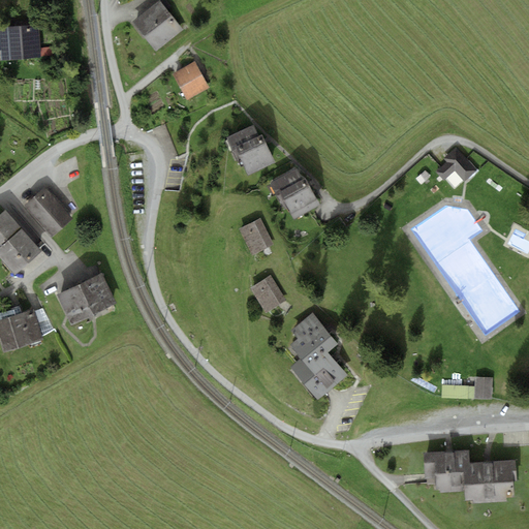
[(159,1),(132,22),(156,52),(183,30),(159,1)]
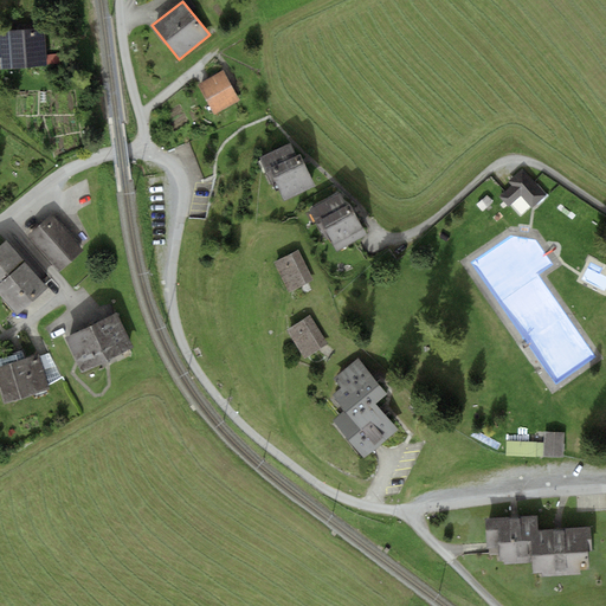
[(45,28),(0,31),(0,56),(1,57),(2,69),(47,65),(47,64),(46,53),(45,28)]
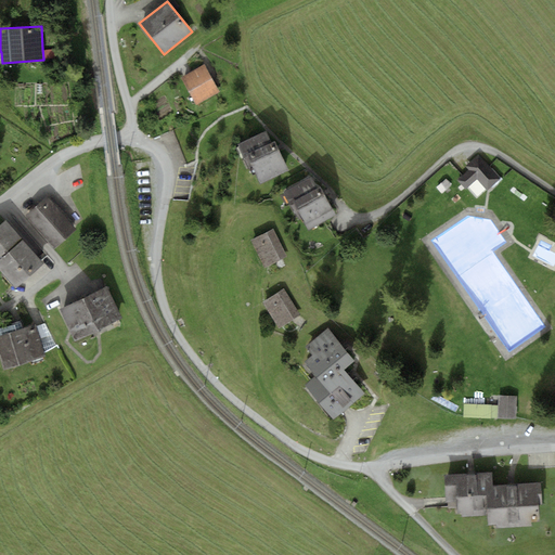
[(54,49),(42,49),(43,59),(55,57),(54,49)]
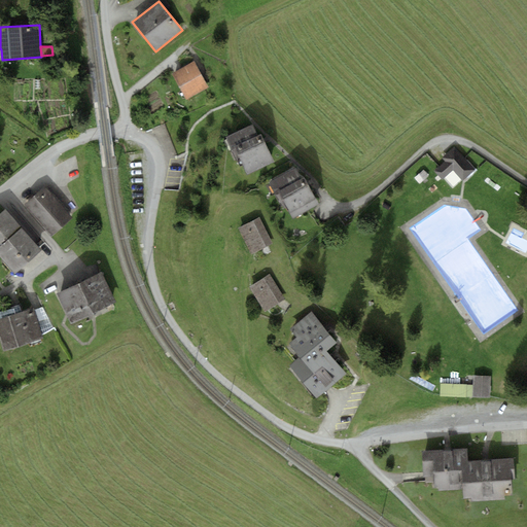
[(196,61),(173,74),(187,99),(210,86),(196,61)]
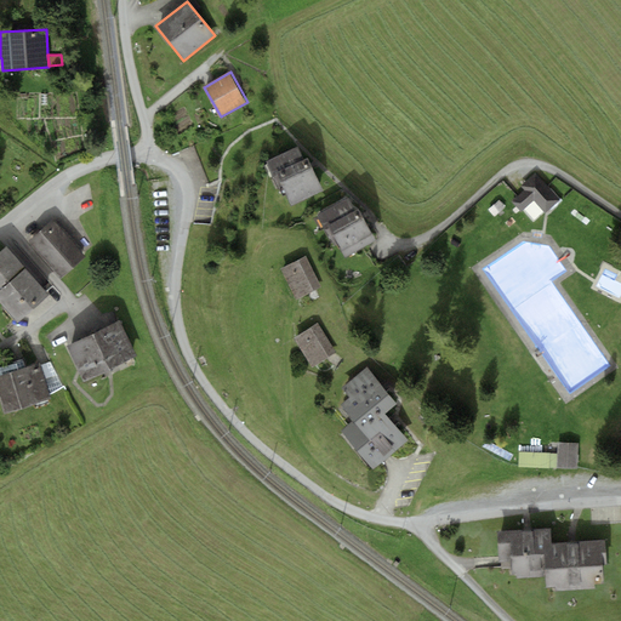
[(277,172),(303,159),(297,147),(266,161),(272,175),(277,172)]
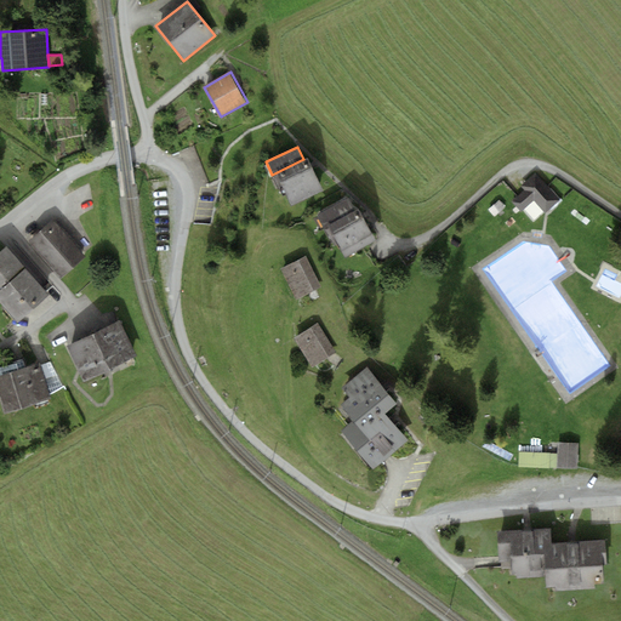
[(303,159),(277,172),(291,205),(323,191),(307,158),(303,159)]
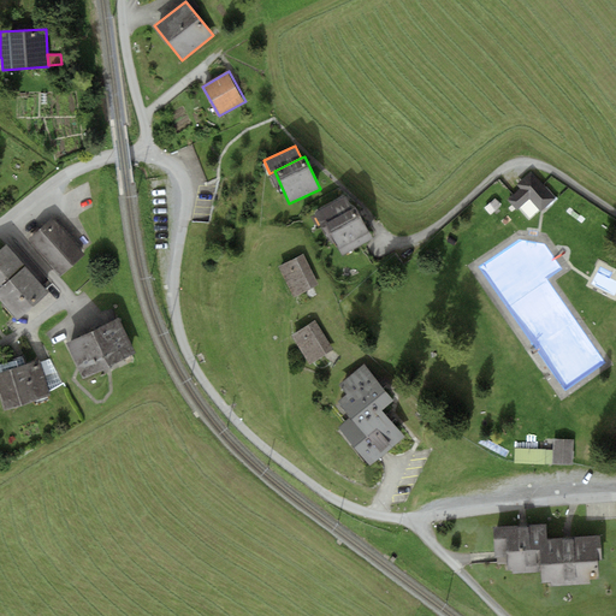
[(522,189),(514,195),(510,200),(519,209),(531,199),(542,211),(556,197),(531,172),(517,184),(522,189)]
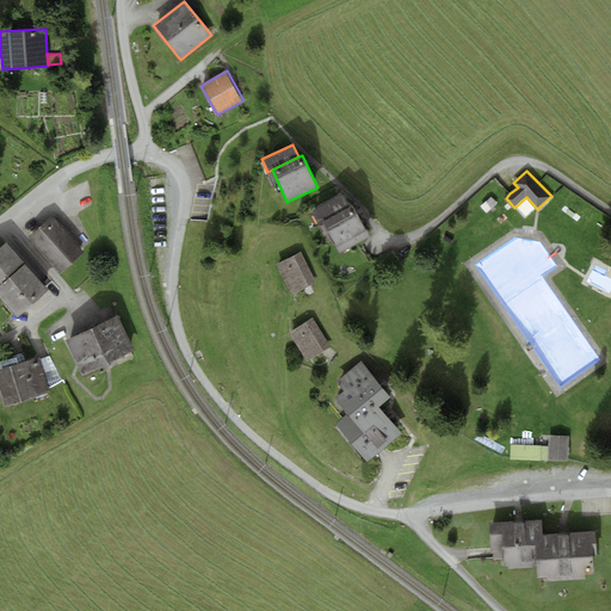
[(322,221),(349,207),(343,195),(312,211),(318,223),(322,221)]
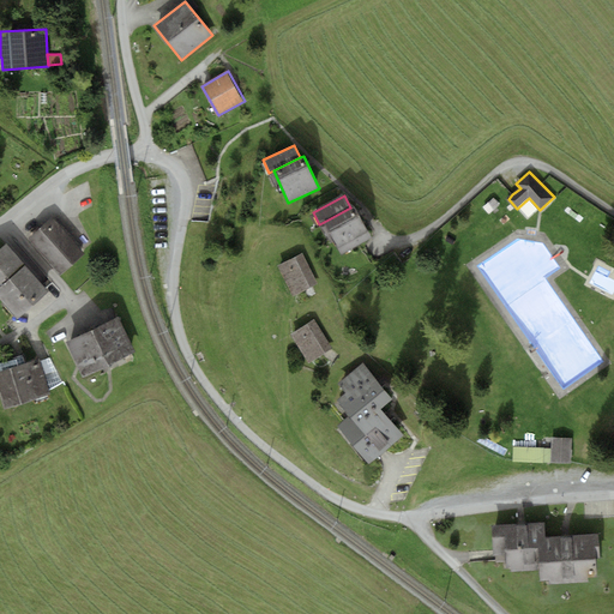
[(494,198),(483,208),(489,215),(500,205),(494,198)]
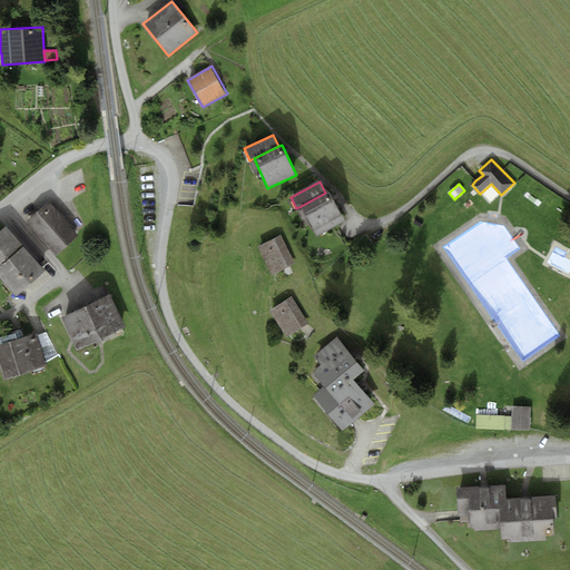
[(325,193),(301,206),(317,235),(345,219),(330,190),(325,193)]
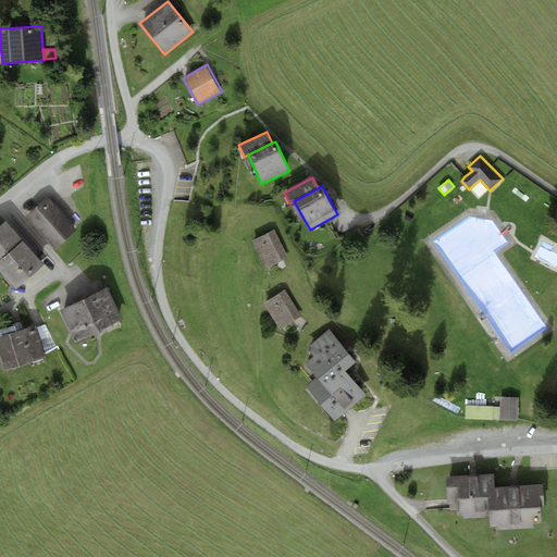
[(48,198),(27,217),(56,248),(76,230),(48,198)]
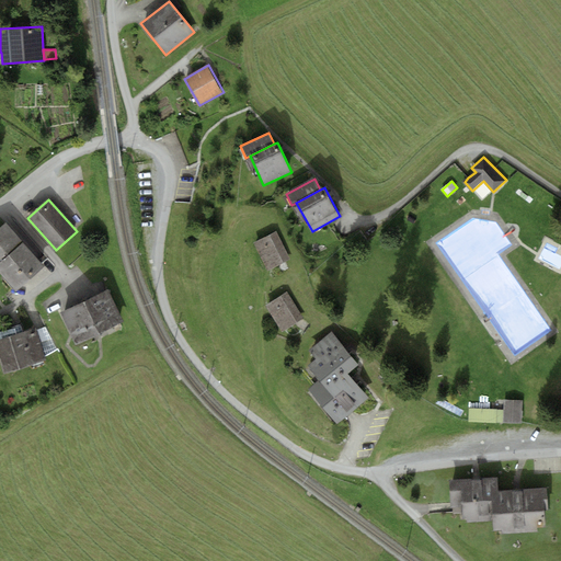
[(0,273),(16,292),(45,265),(6,222),(0,227),(0,273)]
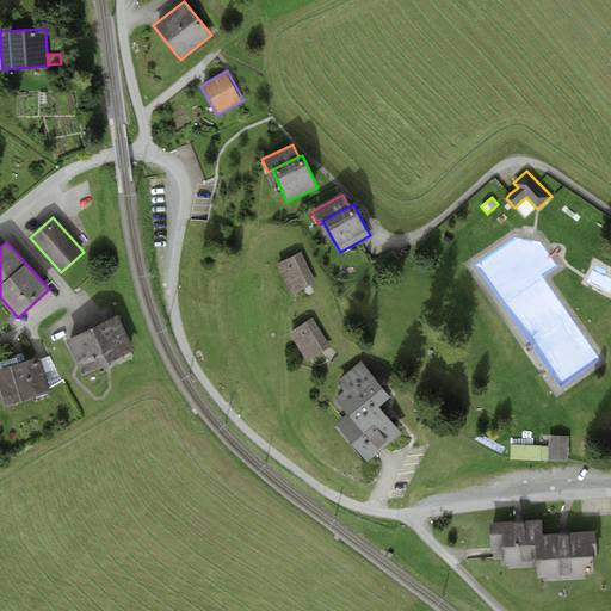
[(301,252),(276,265),(291,295),(316,282),(301,252)]
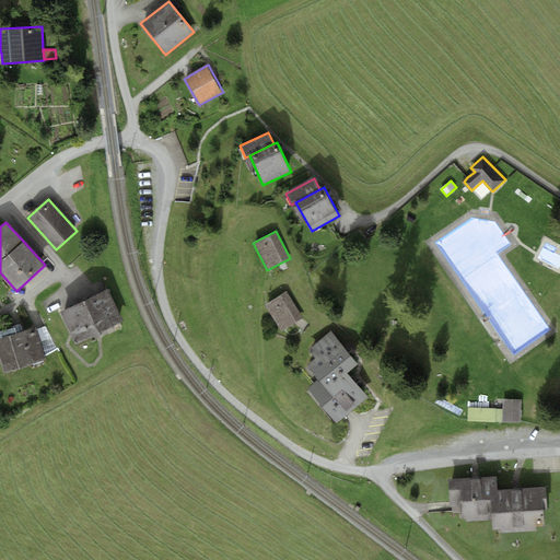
[(124,321),(107,289),(60,312),(76,343),(124,321)]
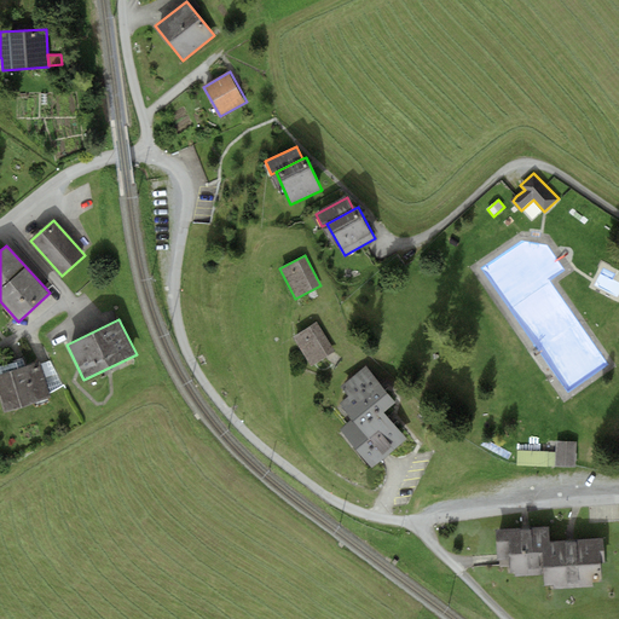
[(317,323),(294,337),(312,366),(335,352),(317,323)]
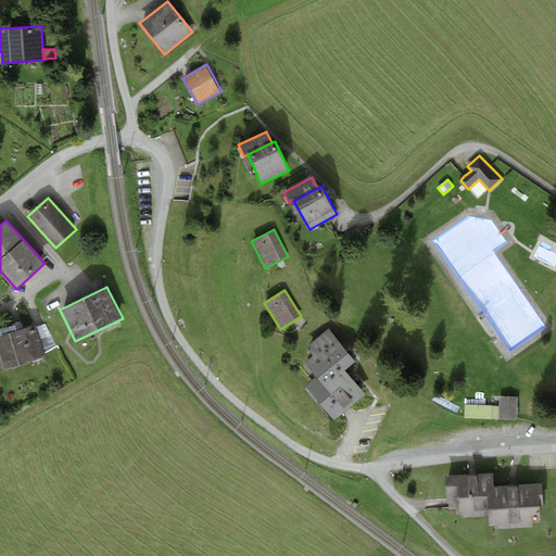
[(0,328),(0,336),(23,329),(21,323),(0,328)]
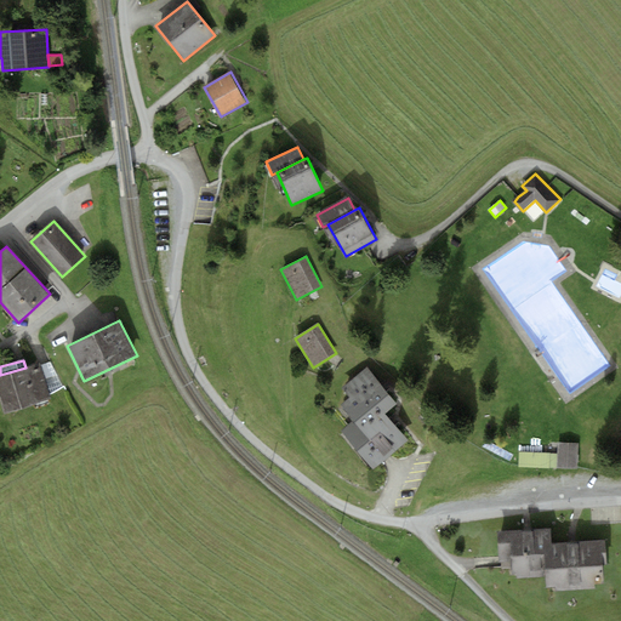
[(50,362),(41,365),(50,393),(63,386),(50,362)]
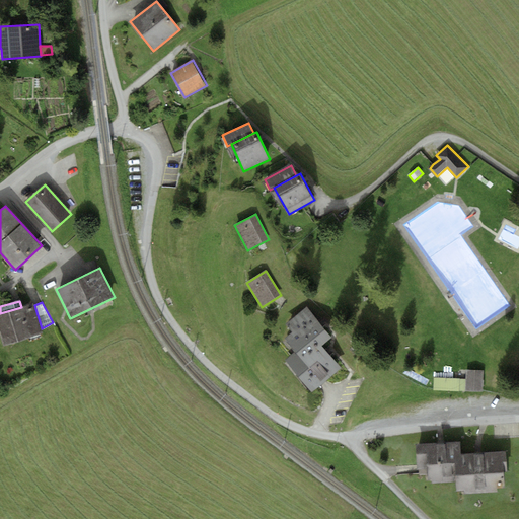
[(0,313),(0,335),(4,346),(44,332),(42,328),(34,305),(33,303),(21,307),(0,313)]
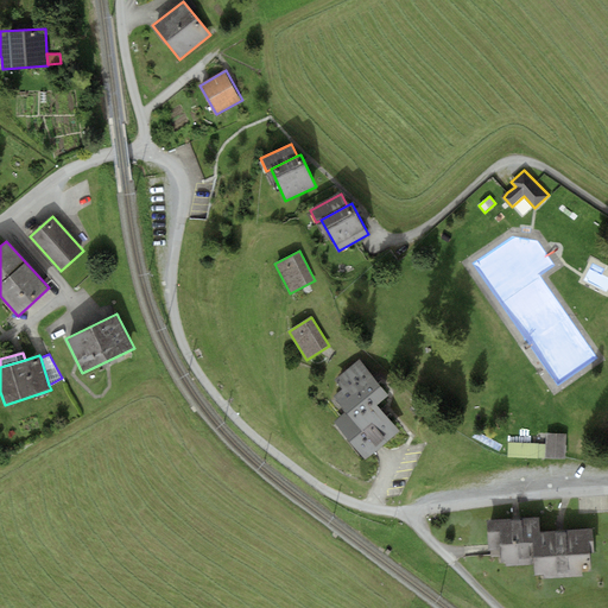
[(390,396),(359,359),(334,379),(343,390),(334,397),(347,413),(336,422),(367,457),(399,431),(378,406),(390,396)]
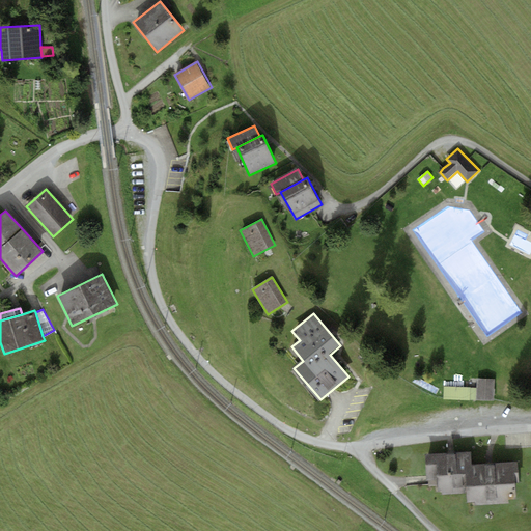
[(495,380),(477,379),(477,388),(470,387),(470,399),(494,400),(495,380)]
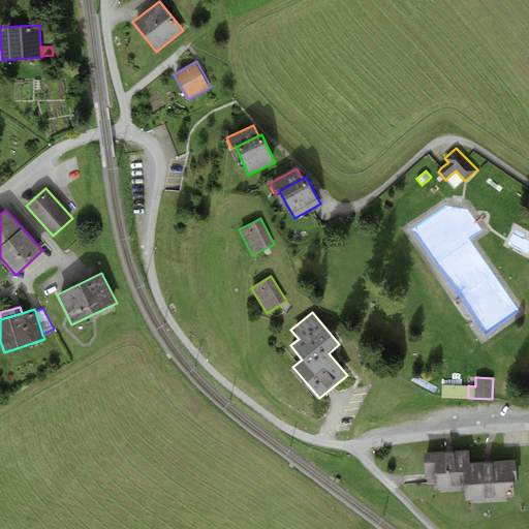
[(442,384),(442,398),(468,398),(468,385),(442,384)]
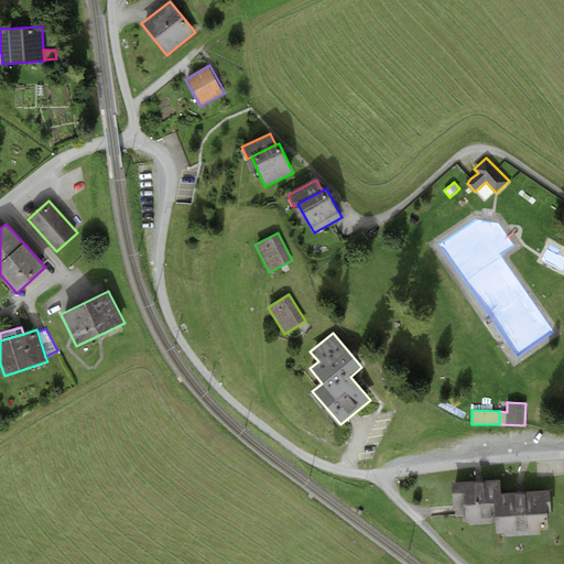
[(474,481),(452,484),(454,511),(455,510),(456,517),(464,516),(465,522),(468,522),(469,525),(496,523),(496,532),(505,532),(505,537),(540,534),(539,530),(549,529),(546,512),(551,512),(550,490),(525,491),(525,494),(520,494),(516,495),(516,492),(501,494),(500,480),(485,481),(485,483),(480,483),(475,484),(474,481)]
